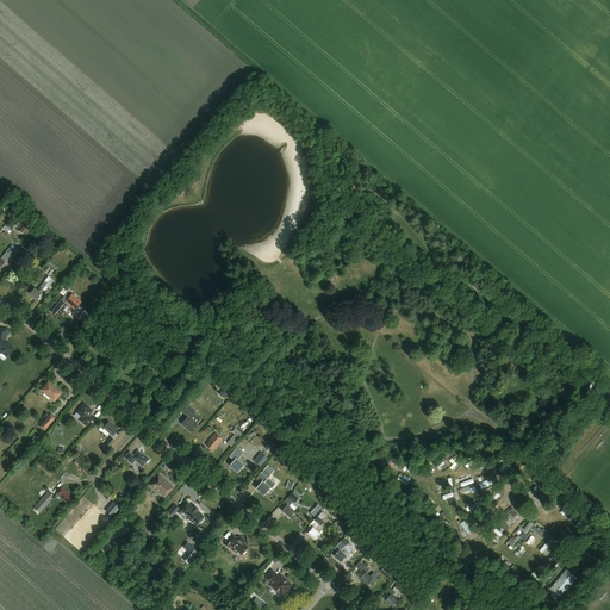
[(0,267),(5,262),(4,262),(11,254),(13,256),(19,250),(12,243),(6,250),(7,251),(0,259),(0,267)]
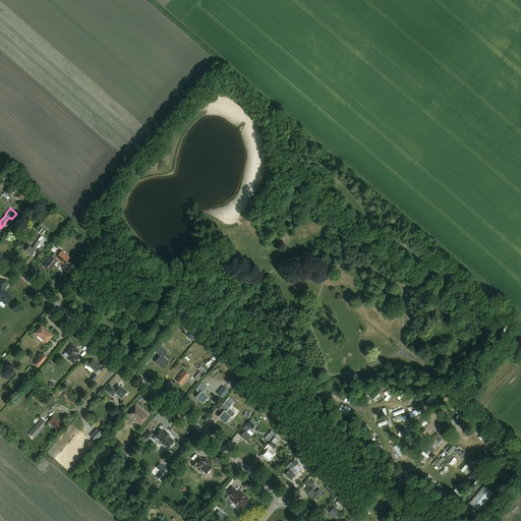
[(43,235),(46,231),(41,227),(38,231),(43,235)]
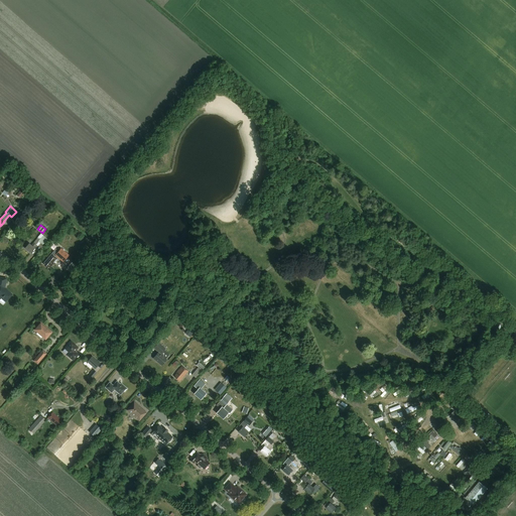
[(28,244),(24,248),(30,253),(34,249),(33,248),(36,245),(37,246),(40,243),(43,245),(48,239),(43,235),(39,239),(37,238),(33,243),(30,246),(28,244)]
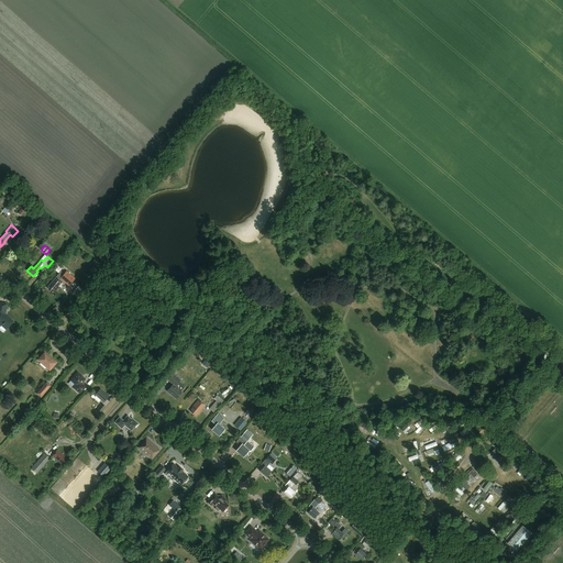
[(76,278),(67,271),(64,274),(59,278),(62,279),(68,286),(76,278)]
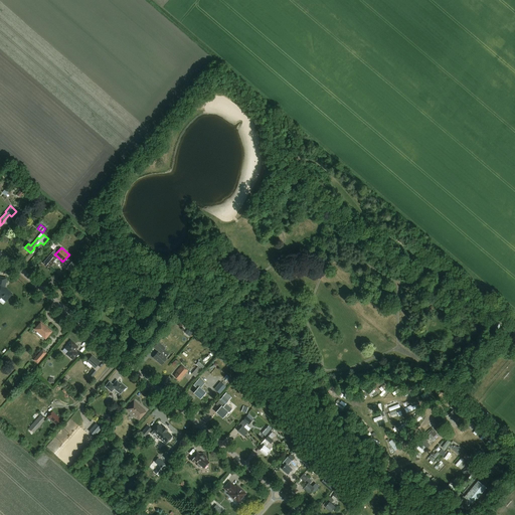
[(49,268),(57,259),(55,256),(56,255),(54,254),(58,250),(56,248),(43,263),(44,264),(43,265),(47,268),(48,267),(49,268)]
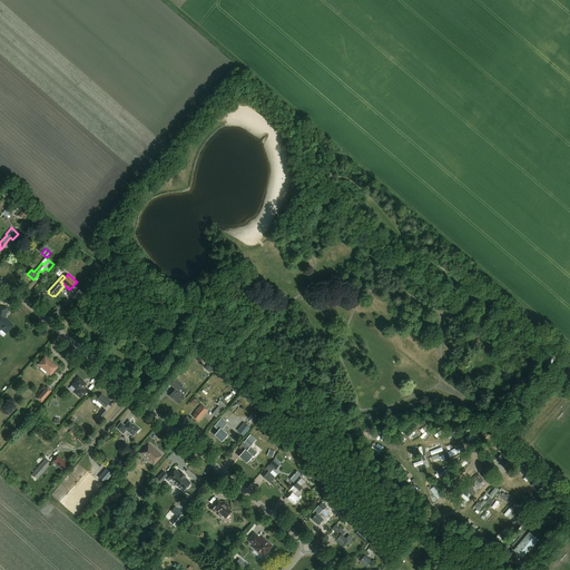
[(7,334),(15,325),(6,317),(8,307),(0,305),(0,328),(1,330),(0,331),(0,332),(5,336),(6,334),(7,334)]
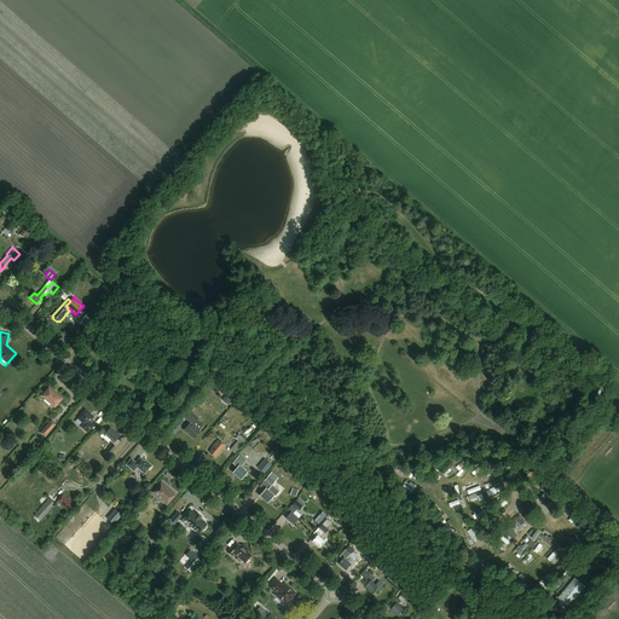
[(48,388),(42,395),(46,398),(44,400),(50,405),(51,403),(55,406),(61,399),(48,388)]
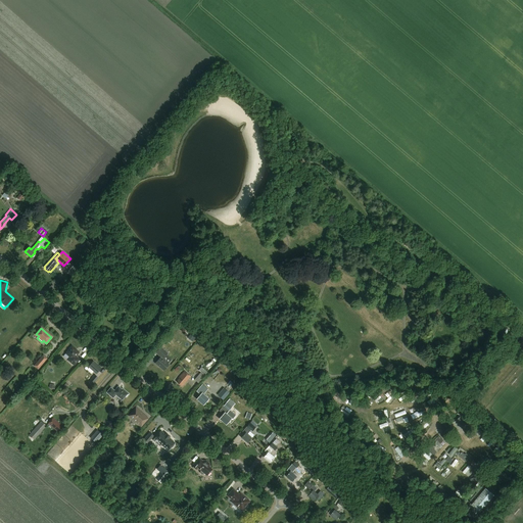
[(69,348),(65,353),(72,359),(69,362),(74,365),(79,360),(76,357),(80,352),(75,348),(72,345),(69,348)]
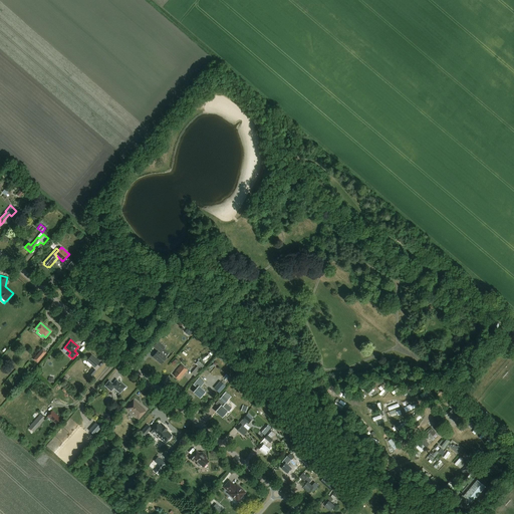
[(167,358),(166,357),(169,353),(164,349),(165,347),(158,341),(153,346),(158,350),(153,357),(161,364),(167,358)]
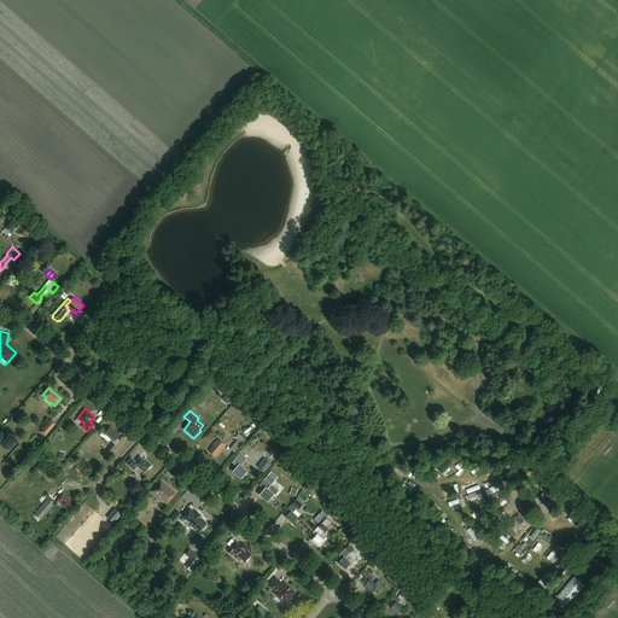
[(51,419),(40,432),(45,436),(56,423),(51,419)]
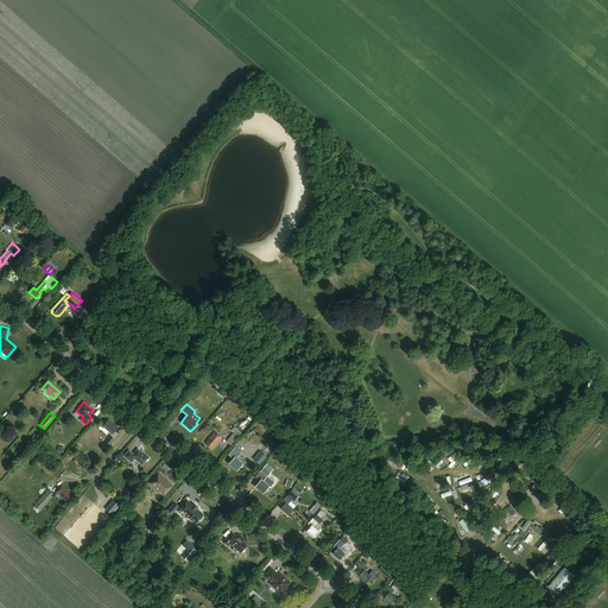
[(108,420),(103,426),(112,434),(118,428),(108,420)]
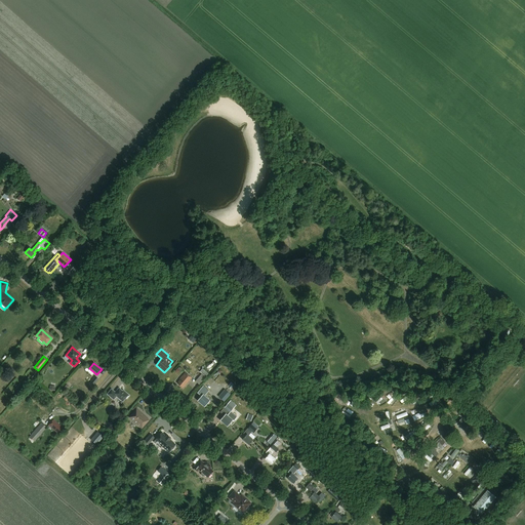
[(208,373),(202,368),(199,371),(202,373),(195,380),(199,385),(208,373)]
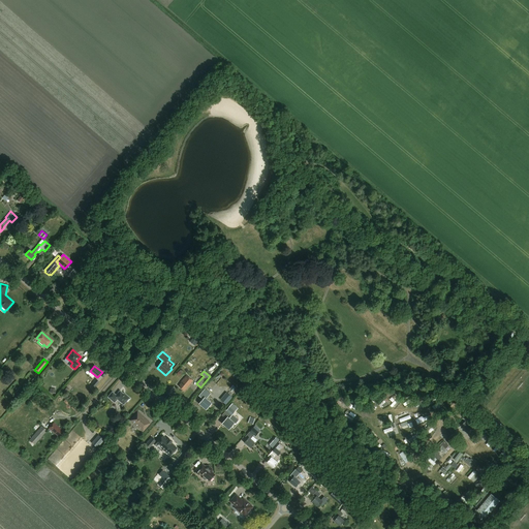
[(184,392),(192,380),(186,375),(180,382),(181,383),(179,385),(180,385),(179,387),(184,392)]
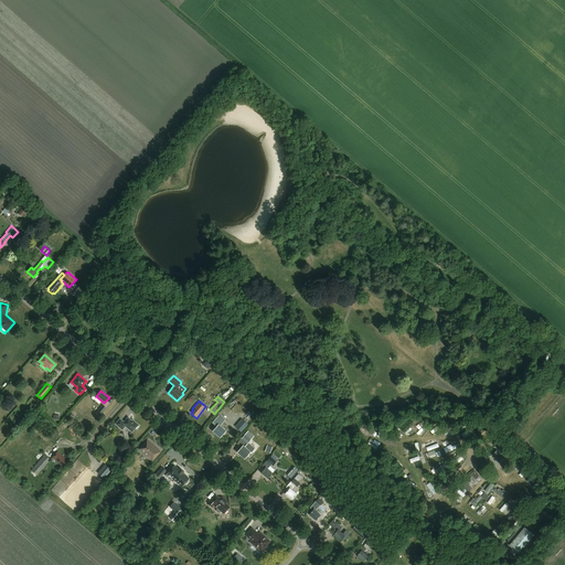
[(103,405),(96,412),(99,415),(106,408),(103,405)]
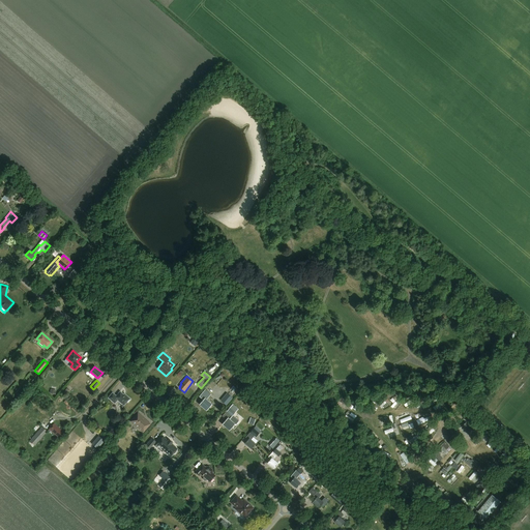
[(206,411),(212,404),(207,400),(209,395),(204,390),(199,396),(203,400),(199,404),(206,411)]
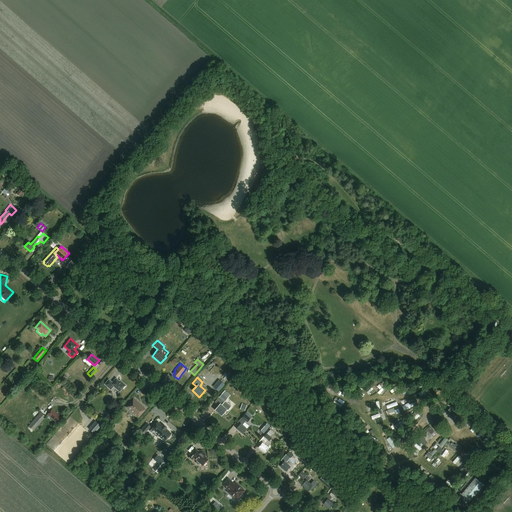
[(112,382),(109,379),(104,384),(111,389),(113,386),(119,392),(123,388),(123,389),(126,386),(123,383),(122,384),(116,378),(112,382)]
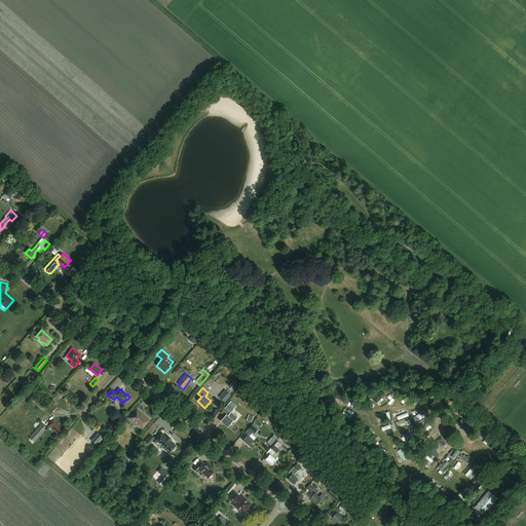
[(230,395),(225,389),(219,397),(224,402),(230,395)]
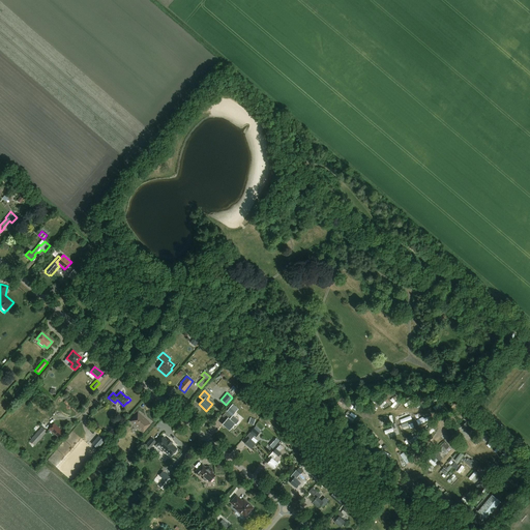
[(226,419),(222,424),(229,430),(234,423),(229,419),(235,412),(230,408),(227,411),(223,416),(226,419)]
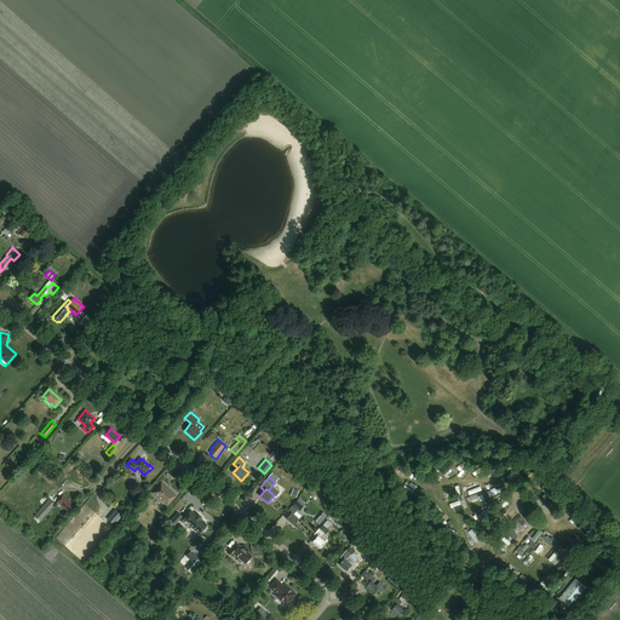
[(167,505),(176,495),(161,483),(153,493),(167,505)]
